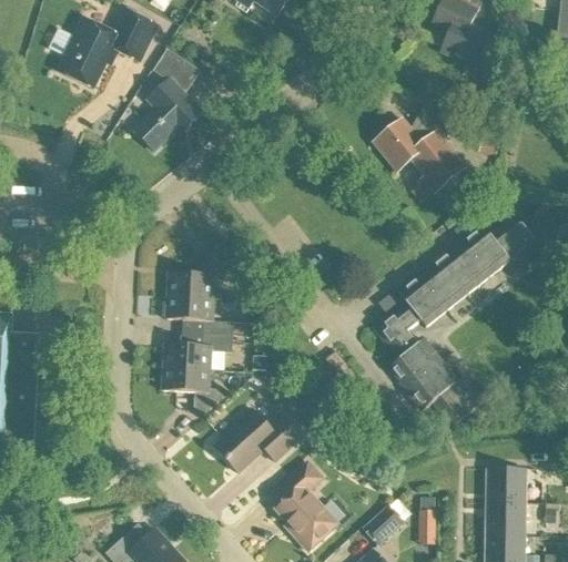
[(237,0),(235,3),(246,11),(253,0),(255,0),(277,14),(286,0),(237,0)]
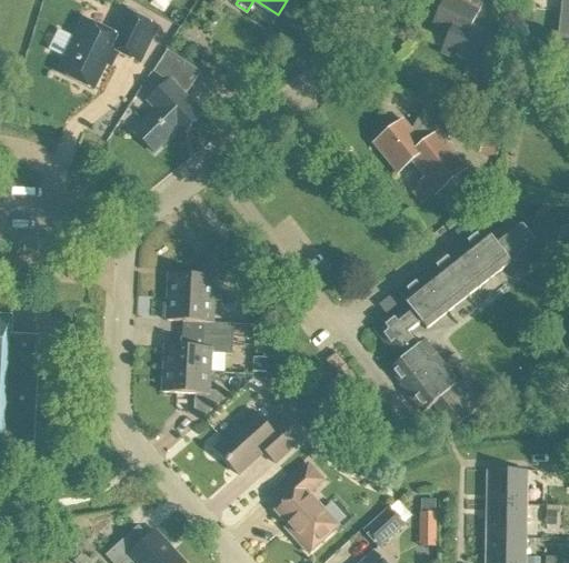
[(452,29),(442,50),(486,69),(500,37),(471,24),(478,9),(479,9),(483,0),(473,0),(471,6),(458,0),(441,0),(432,21),(452,29)]
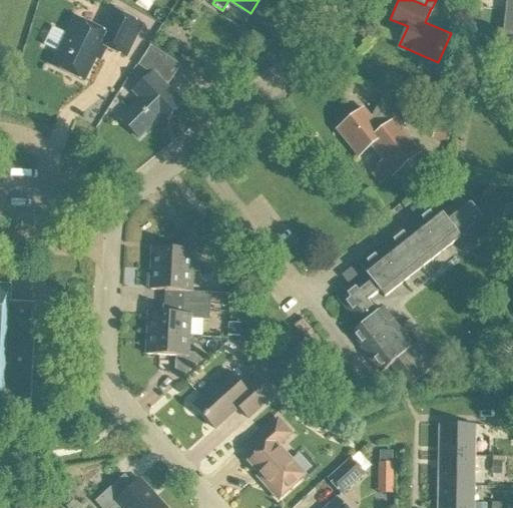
[(75,15),(51,62),(84,79),(100,48),(104,50),(106,45),(126,54),(142,22),(112,8),(102,29),(75,15)]
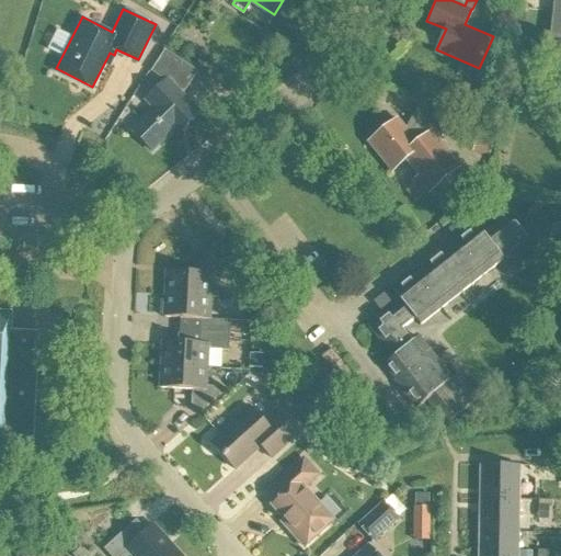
[(168,76),(146,97),(153,104),(130,126),(152,148),(174,127),(179,131),(201,110),(168,76)]
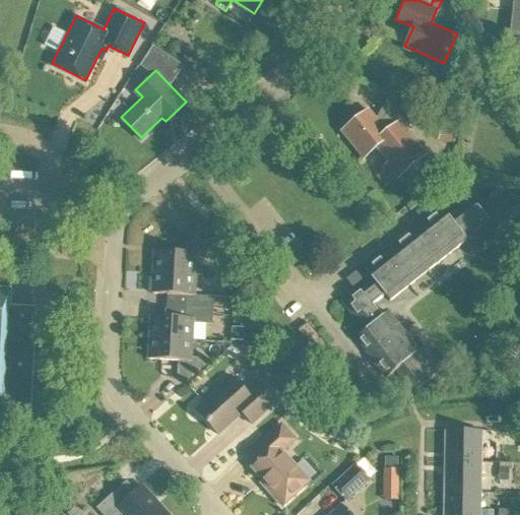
[(369,108),(341,129),(364,155),(376,145),(388,159),(385,163),(396,176),(427,151),(407,128),(417,109),(390,92),(376,117),(369,108)]
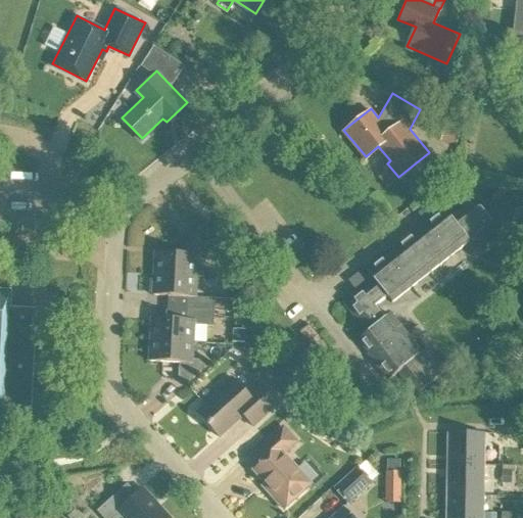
[(388,169),(380,176),(389,187),(397,181),(388,169)]
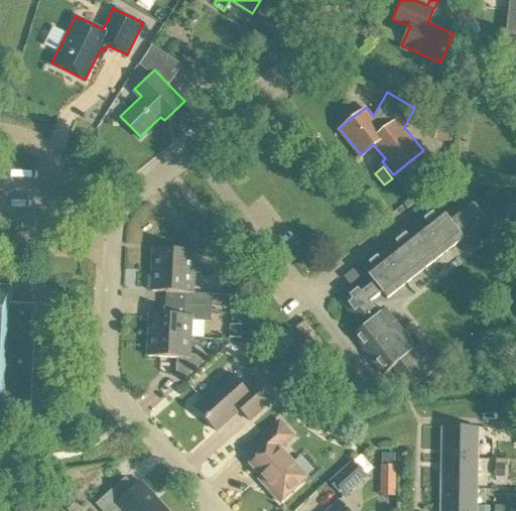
[(379,312),(370,300),(382,291),(386,296),(463,236),(468,243),(492,225),(468,195),(444,213),(438,204),(361,265),(368,273),(339,296),(362,326),(354,333),(384,371),(393,365),(410,388),(440,364),(422,341),(415,346),(385,307),(379,312)]
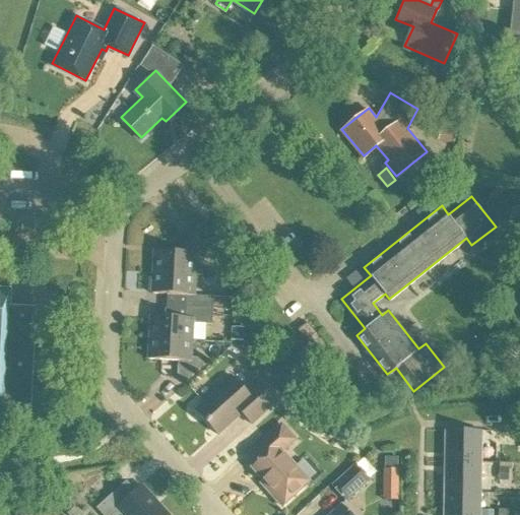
[(153,248),(152,269),(196,272),(197,255),(204,255),(211,250),(193,230),(184,238),(189,243),(189,250),(153,248)]
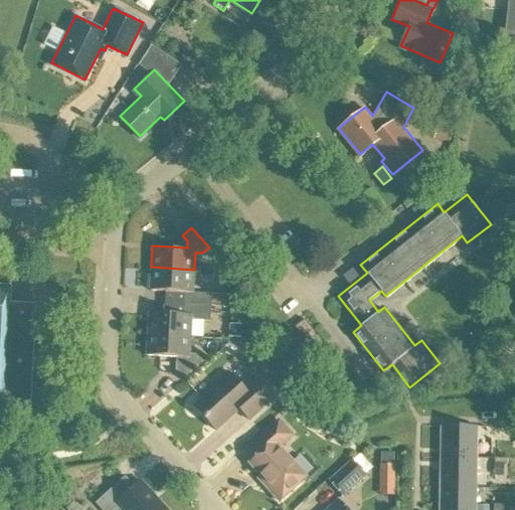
[(193,291),(194,270),(151,267),(150,288),(185,290),(184,301),(211,303),(212,292),(193,291)]
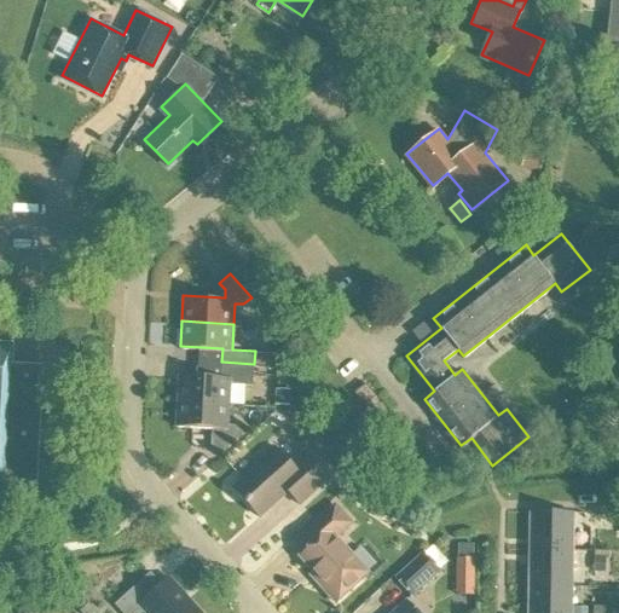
[(0,491),(36,493),(42,363),(12,360),(13,340),(0,339),(0,491)]
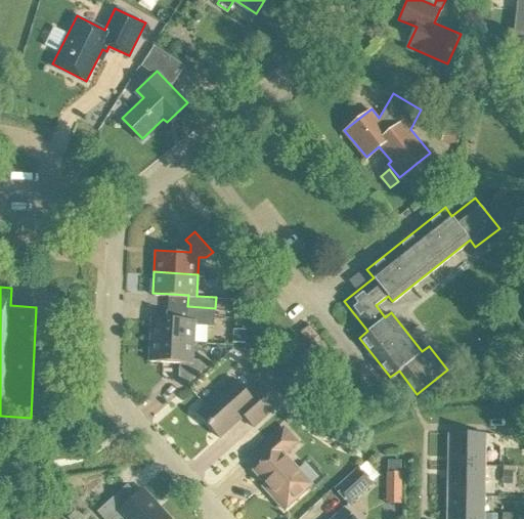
[(151,316),(150,338),(193,340),(194,323),(214,325),(215,308),(187,306),(187,318),(151,316)]
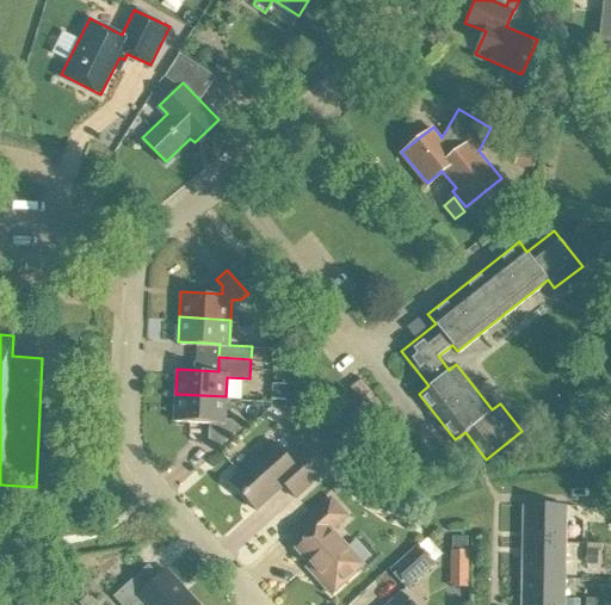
[(362,375),(350,384),(360,397),(372,388),(362,375)]
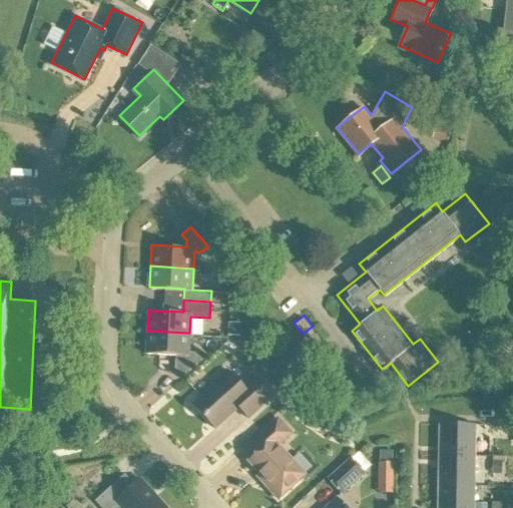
[(146,352),(180,354),(180,361),(174,366),(182,375),(202,357),(196,351),(188,350),(189,333),(147,331),(146,352)]
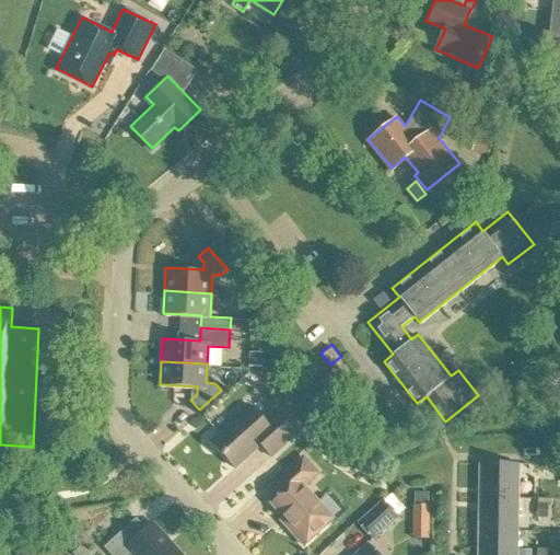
[(337,366),(322,378),(353,419),(369,407),(337,366)]
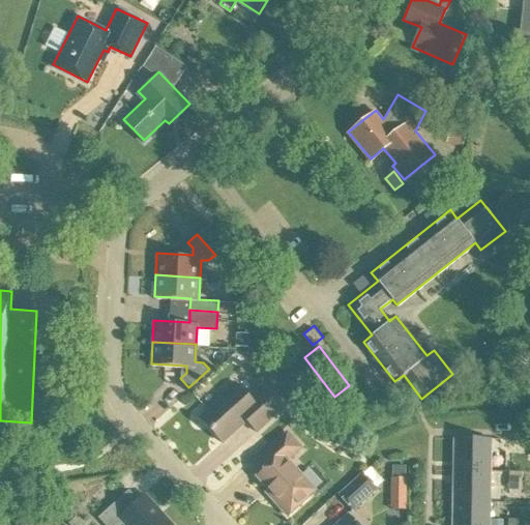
[(221,392),(223,396),(200,416),(222,440),(246,418),(257,430),(282,407),(264,386),(252,399),(235,380),(221,392)]
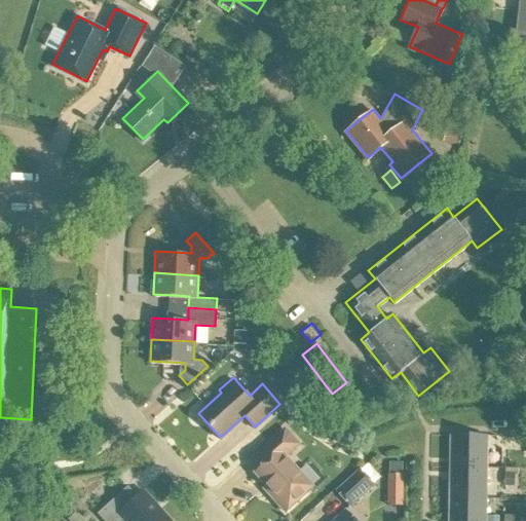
[(285,426),(259,450),(267,459),(255,471),(274,492),(271,494),(286,510),(312,485),(285,454),(298,442),(285,426)]
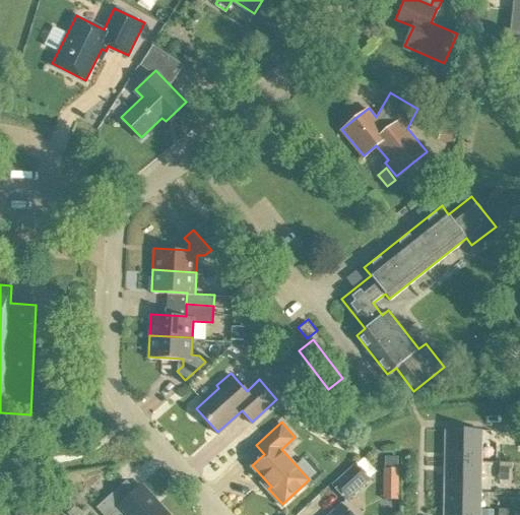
[(445,458),(481,459),(481,429),(446,428),(445,458)]
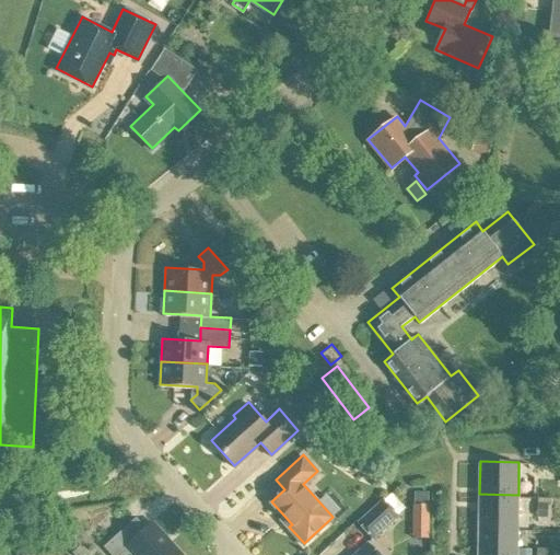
[(479,494),(479,528),(517,528),(518,495),(479,494)]
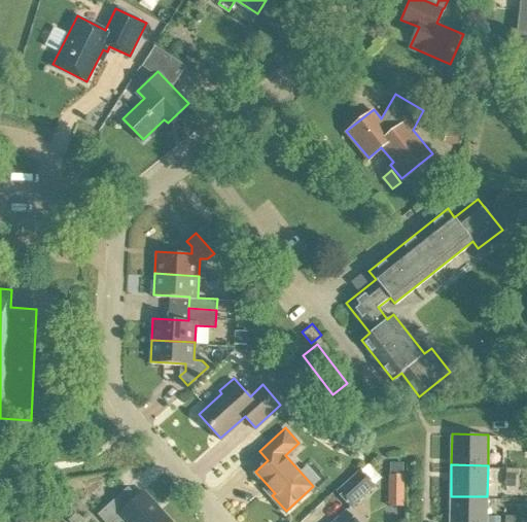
[(360,466),(336,489),(351,507),(376,484),(360,466)]
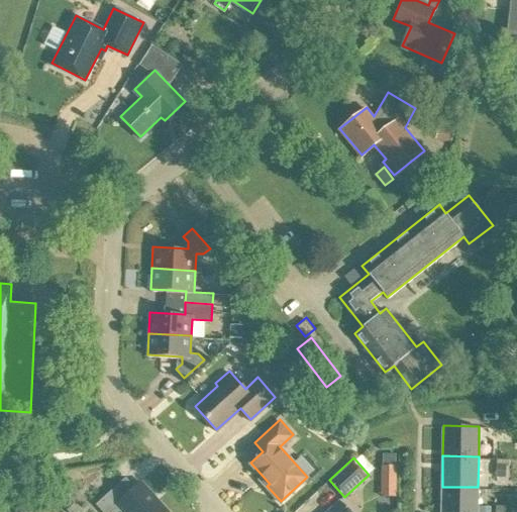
[(384,492),(400,492),(400,459),(384,459),(384,492)]
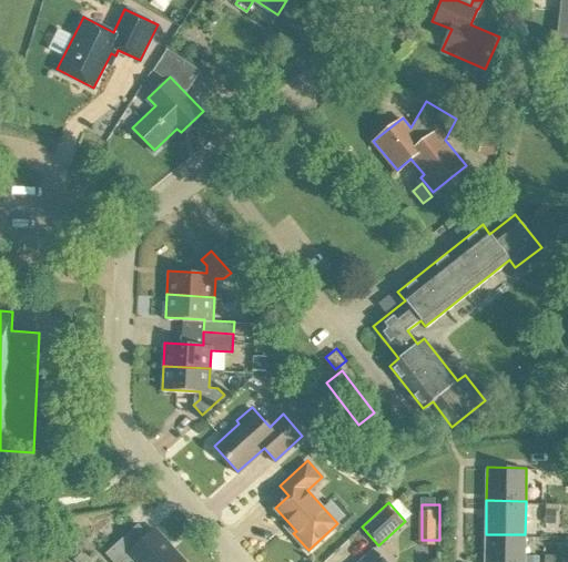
[(138,523),(107,552),(115,561),(127,561),(132,558),(135,561),(182,561),(185,560),(155,528),(148,533),(138,523)]
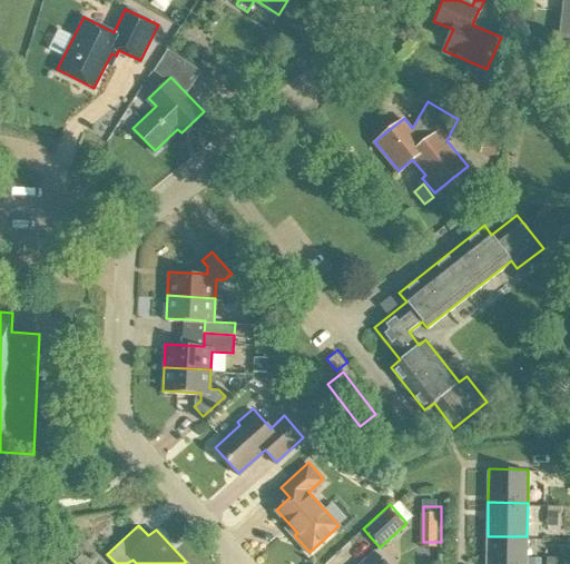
[(488,536),(487,563),(526,563),(527,536),(488,536)]
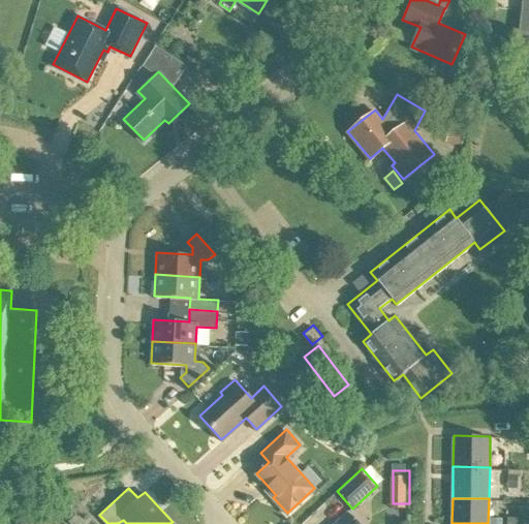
[(335,523),(359,523),(347,511),(334,523),(335,523)]
